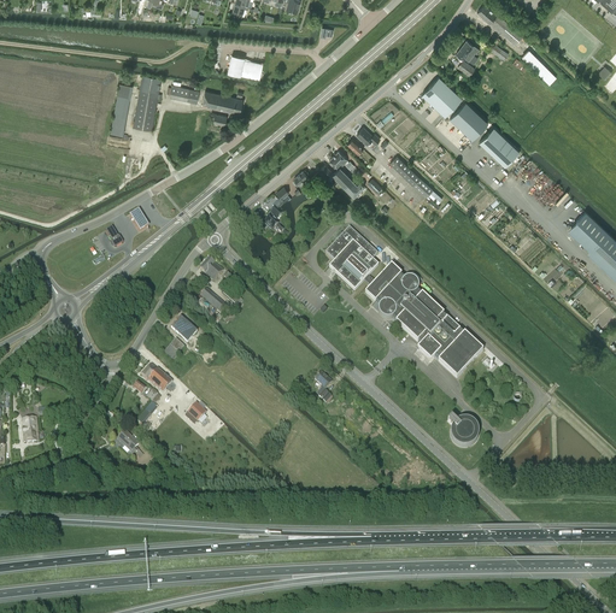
[(242,13),(245,6),(248,6),(248,4),(236,0),(233,10),(242,13)]
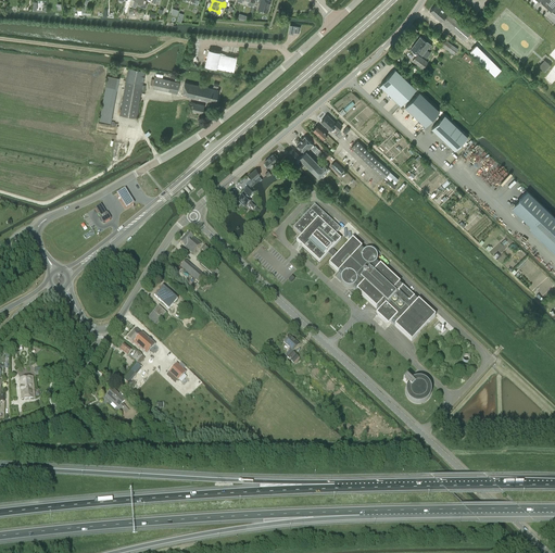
[(261,0),(260,5),(268,9),(268,8),(269,7),(270,5),(269,4),(270,0),(261,0)]
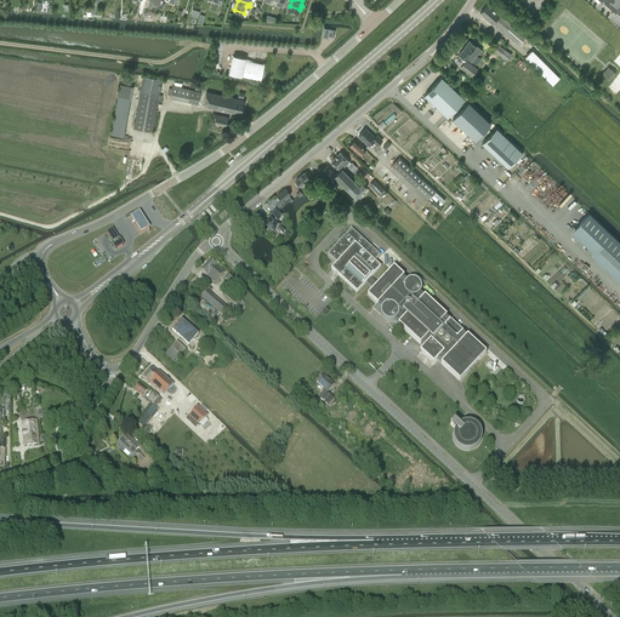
[(606,0),(616,10),(618,9),(619,10),(619,0),(606,0)]
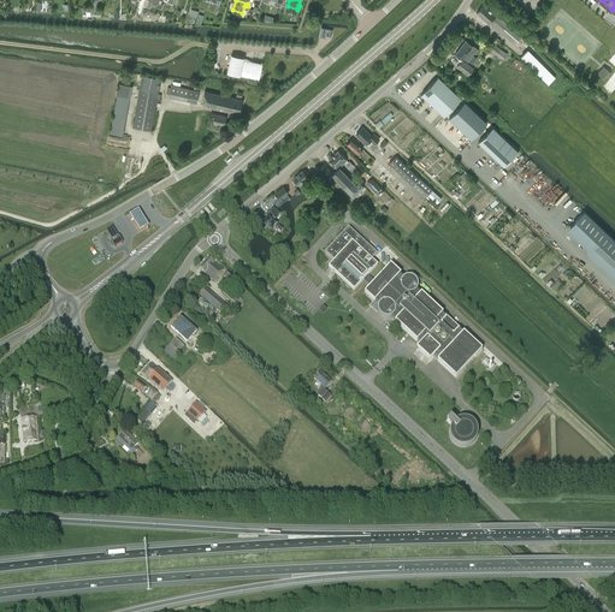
[(335,24),(323,24),(323,34),(327,34),(327,31),(333,33),(335,24)]
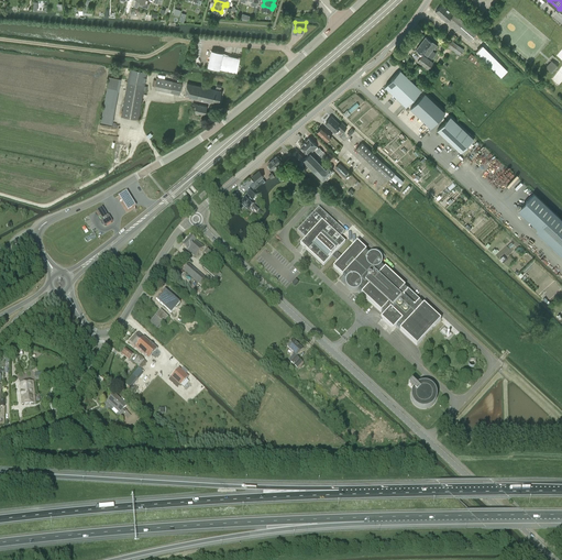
[(421,40),(432,47),(434,45),(436,45),(438,42),(427,33),(421,40)]
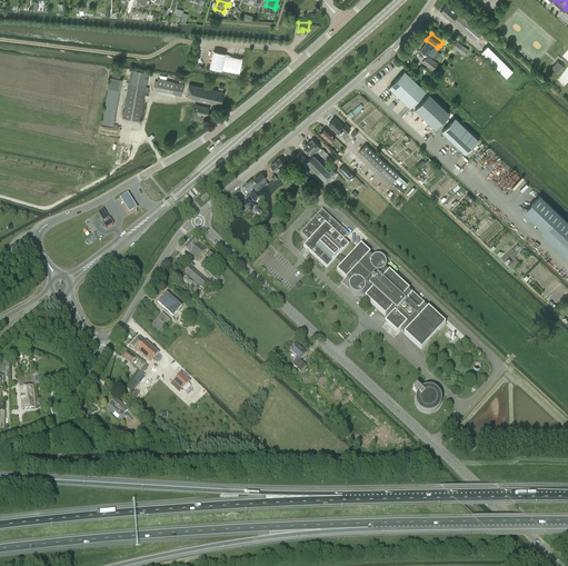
[(466,52),(469,47),(455,36),(450,42),(466,52)]
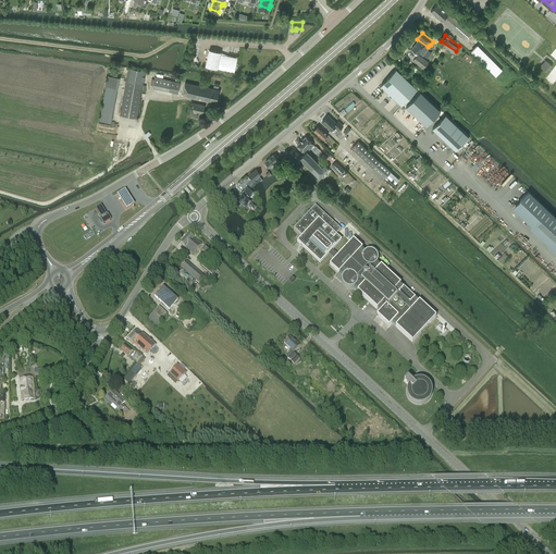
[(423,52),(428,47),(417,39),(412,46),(419,51),(420,50),(423,52)]
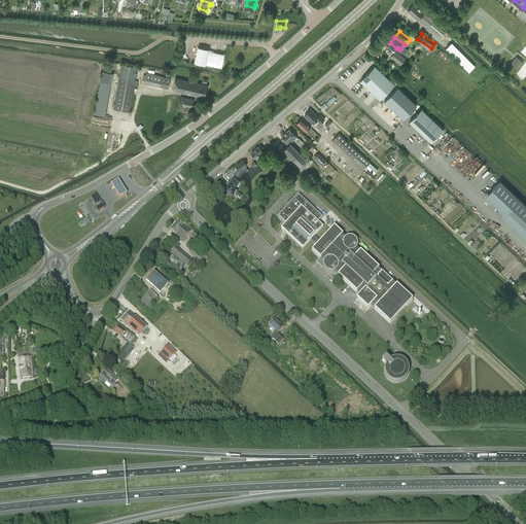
[(199,44),(196,59),(206,62),(206,61),(222,65),(225,51),(209,48),(210,46),(199,44)]
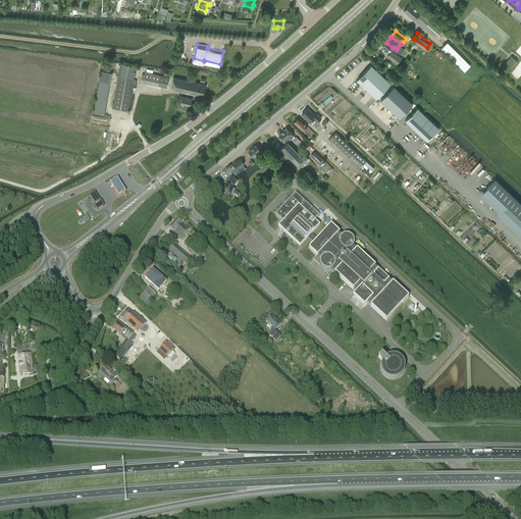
[(448,54),(437,47),(434,51),(445,58),(448,54)]
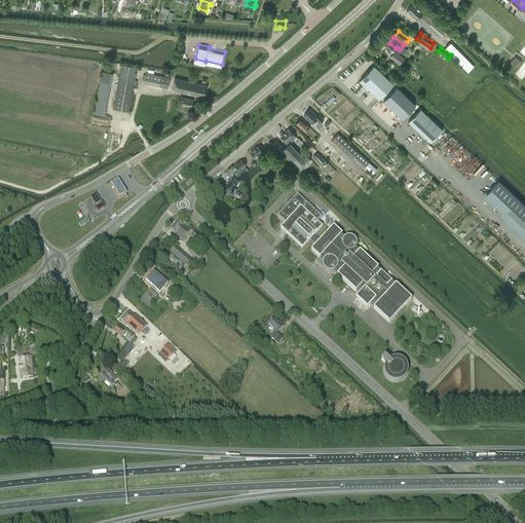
[(396,48),(390,54),(401,62),(406,55),(396,48)]
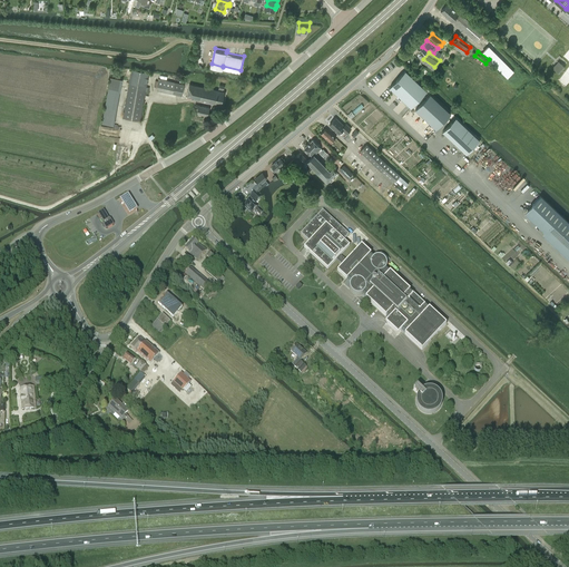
[(566,65),(559,58),(553,65),(560,71),(566,65)]
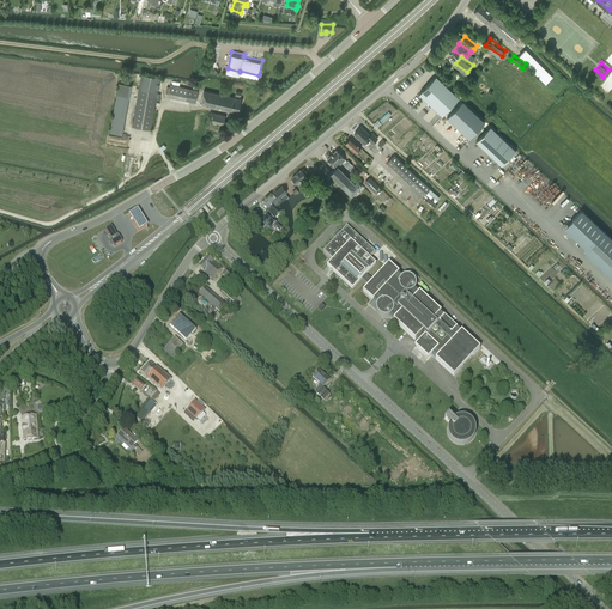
[(152,127),(162,74),(143,72),(133,123),(152,127)]
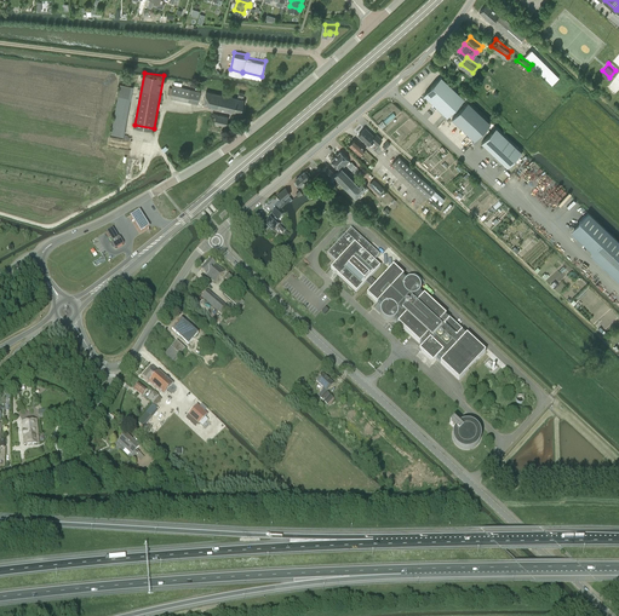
[(466,95),(442,73),(425,91),(448,114),(466,95)]
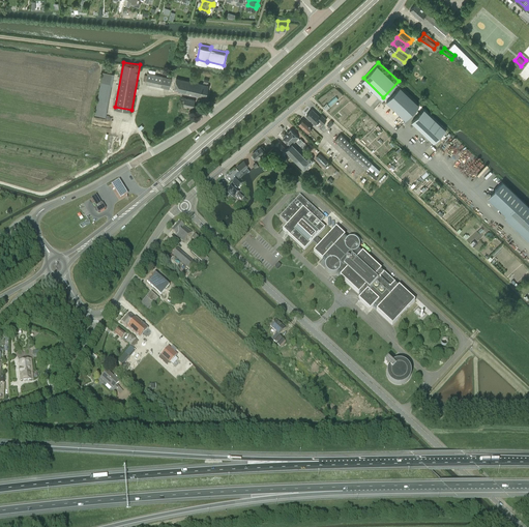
[(171,84),(173,76),(149,70),(147,78),(171,84)]
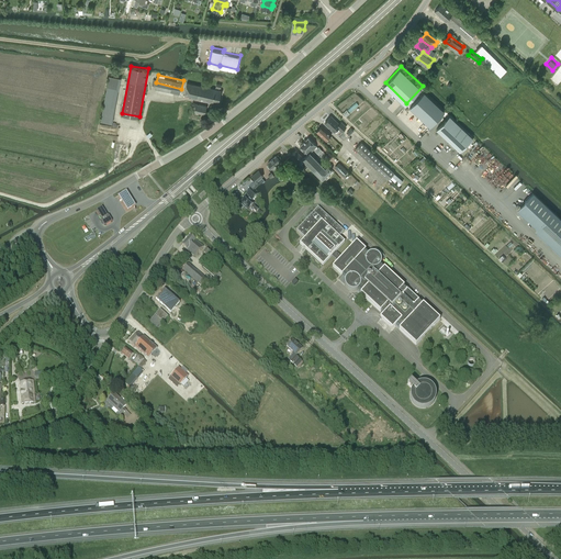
[(188,80),(184,92),(219,100),(222,88),(220,87),(221,85),(222,85),(222,81),(217,80),(216,86),(188,80)]
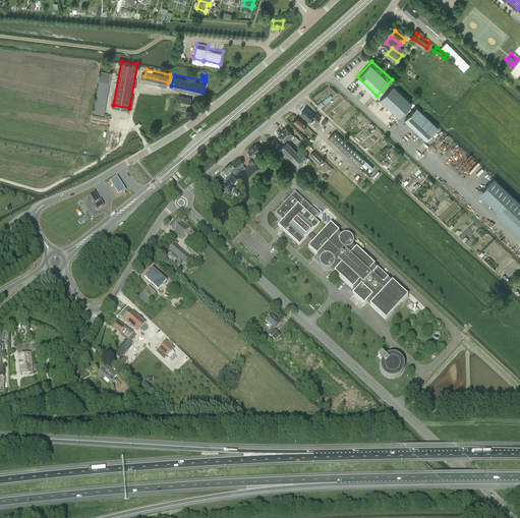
[(413,101),(394,82),(381,97),(399,115),(413,101)]
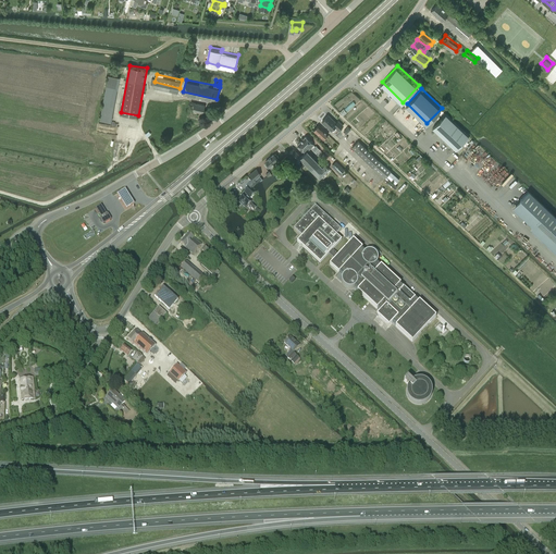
[(193,109),(204,111),(206,102),(193,99),(192,101),(195,102),(193,109)]
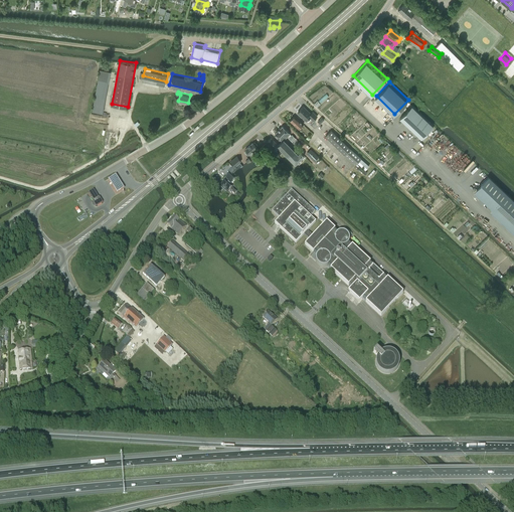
[(435,123),(412,103),(400,116),(421,136),(435,123)]
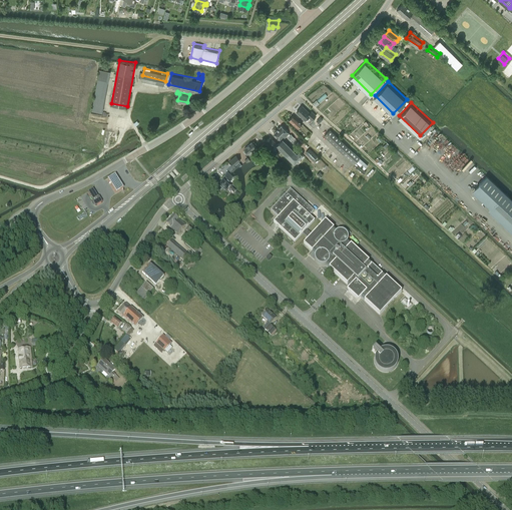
[(303,103),(298,109),(306,117),(309,114),(313,117),(317,113),(312,108),(310,110),(303,103)]
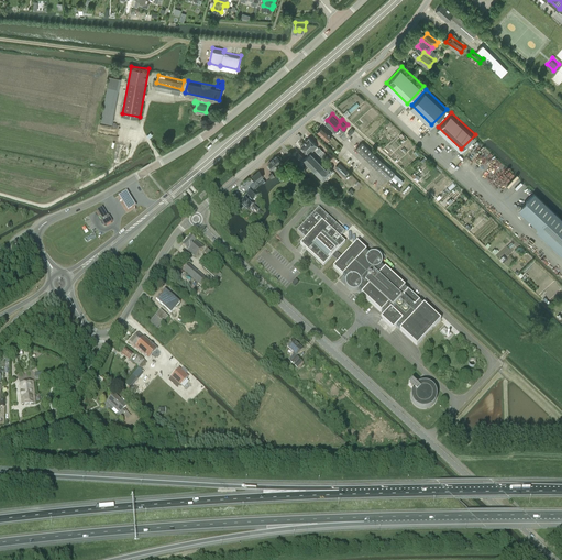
[(328,138),(332,133),(322,123),(318,129),(328,138)]
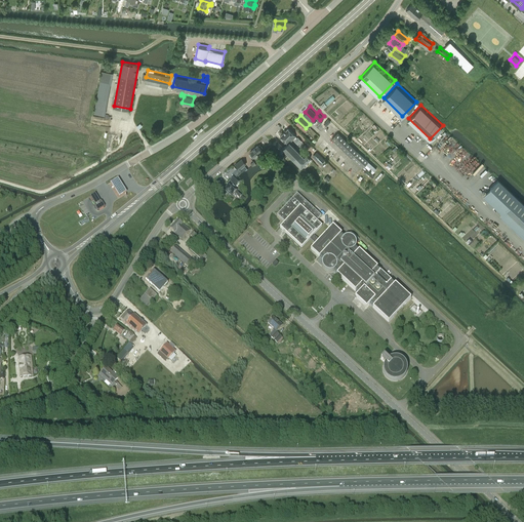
[(289,125),(281,133),(287,139),(290,136),(292,137),(293,136),(293,137),(296,133),(289,125)]
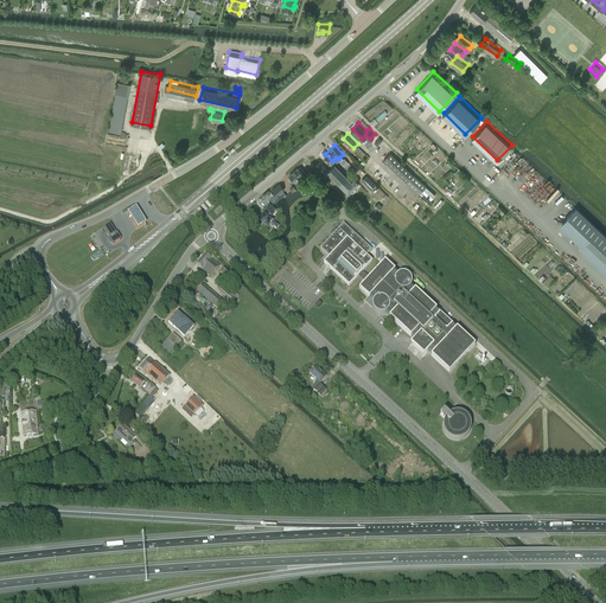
[(391,151),(384,158),(407,179),(420,191),(422,188),(432,197),(437,192),(427,184),(427,183),(414,171),(391,151)]
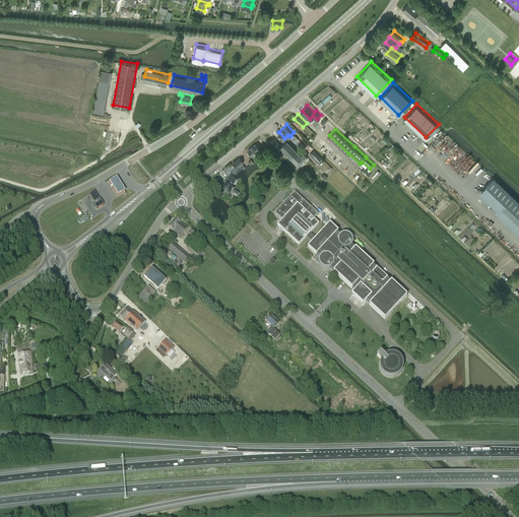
[(280,145),(282,143),(281,143),(274,136),(270,140),(279,149),(282,146),(280,145)]
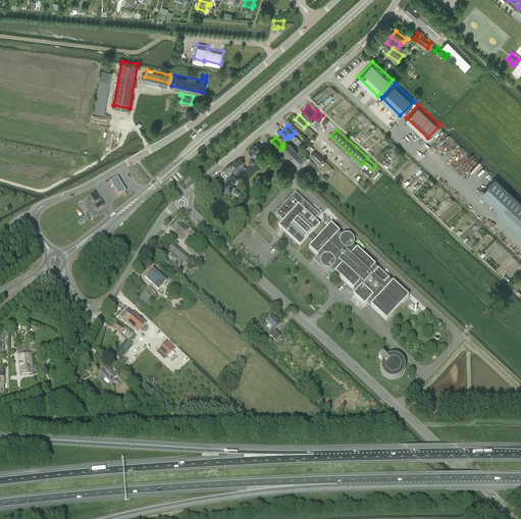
[(281,146),(283,147),(300,164),(309,155),(306,151),(303,154),(289,139),(283,144),(281,146)]
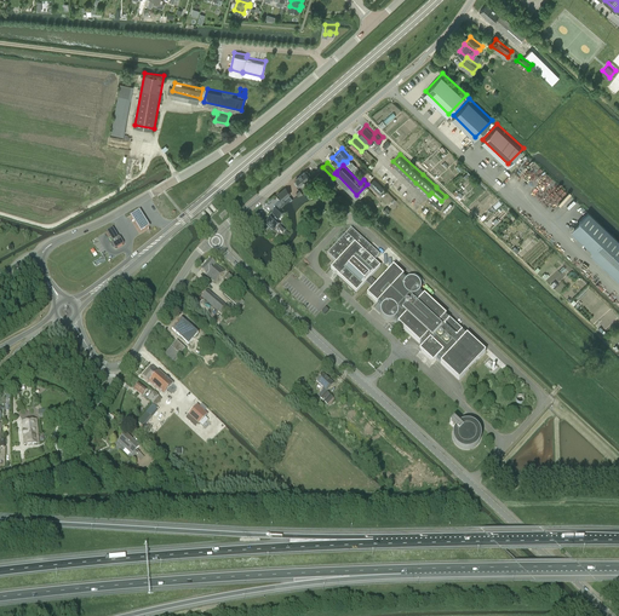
[(298,177),(296,179),(299,183),(302,182),(301,180),(309,173),(305,168),(297,176),(298,177)]
